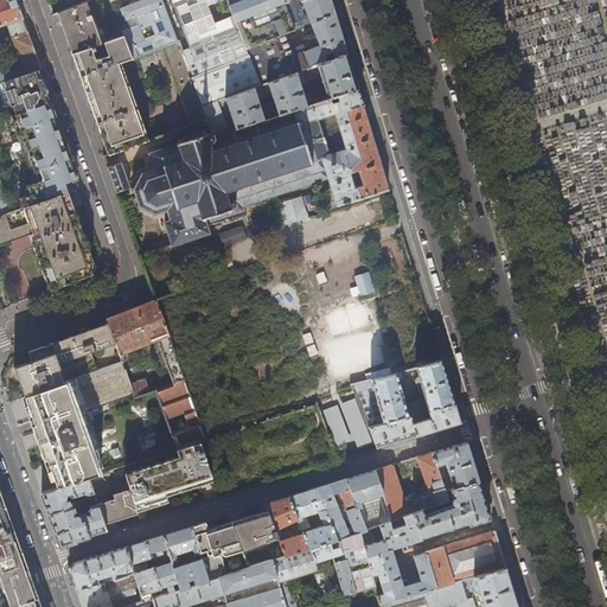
[(16,0),(0,0),(0,25),(6,24),(21,63),(0,71),(0,82),(4,82),(38,70),(40,69),(24,23),(16,0)]
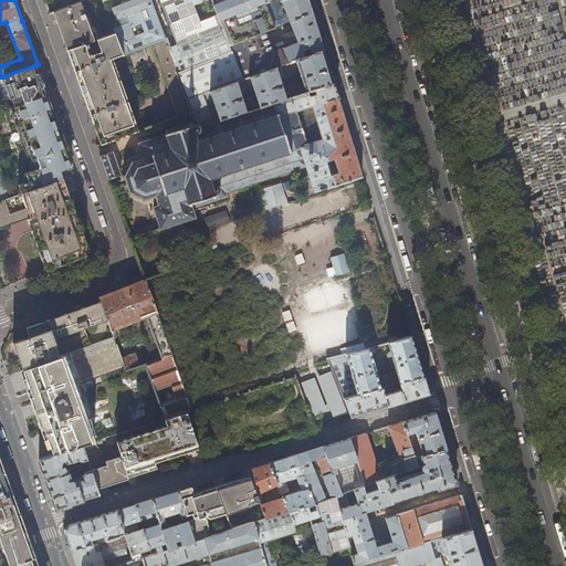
[(102,0),(159,0),(175,41),(168,44),(179,71),(231,51),(229,45),(210,0),(102,0)]
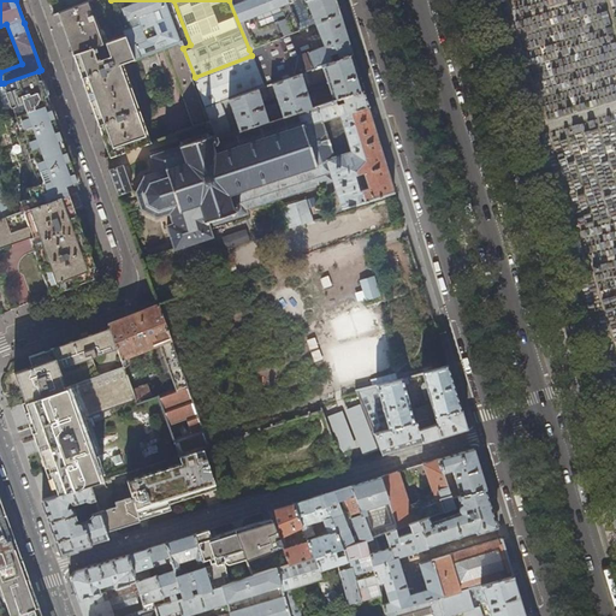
[(123,31),(125,35),(134,59),(164,47),(181,41),(182,41),(181,37),(178,37),(164,0),(143,0),(122,9),(126,22),(137,18),(140,24),(123,31)]
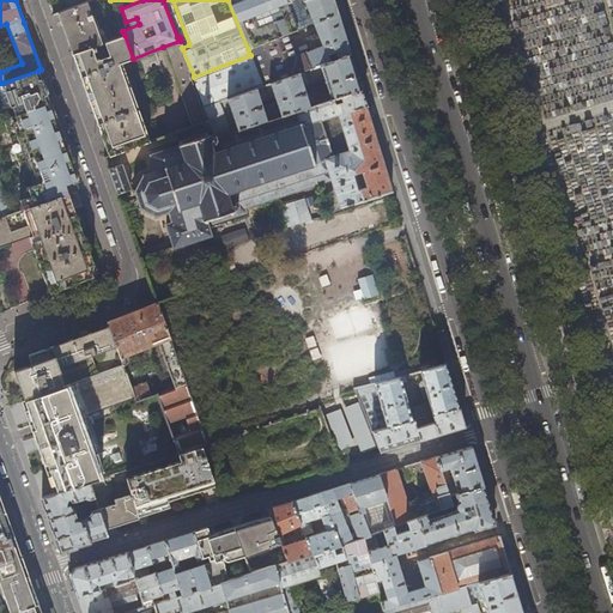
[(228,0),(248,49),(286,34),(314,23),(338,13),(333,0),(228,0)]
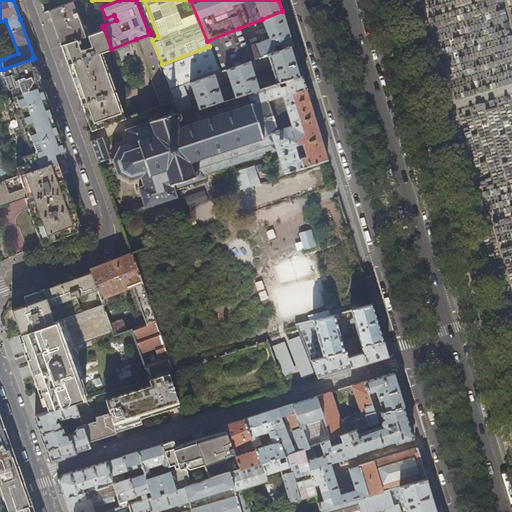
[(85,36),(73,1),(48,11),(54,29),(60,45),(85,36)]
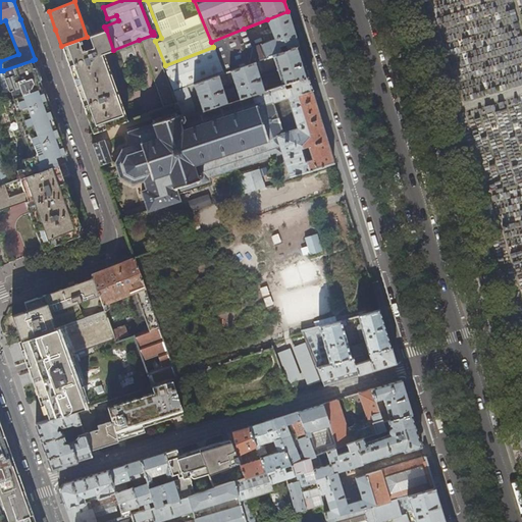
[(289,16),(288,11),(267,19),(269,24),(275,39),(251,49),(244,29),(211,42),(213,47),(165,65),(163,66),(172,92),(298,46),(294,34),(289,16)]
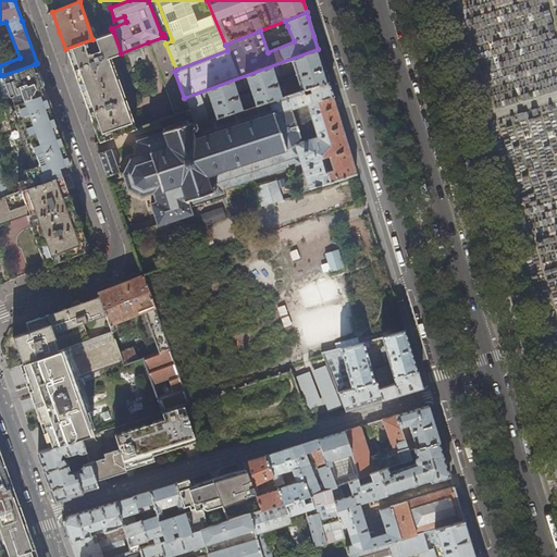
[(113,32),(93,39),(65,49),(73,70),(81,93),(99,141),(136,128),(110,58),(121,53),(113,32)]
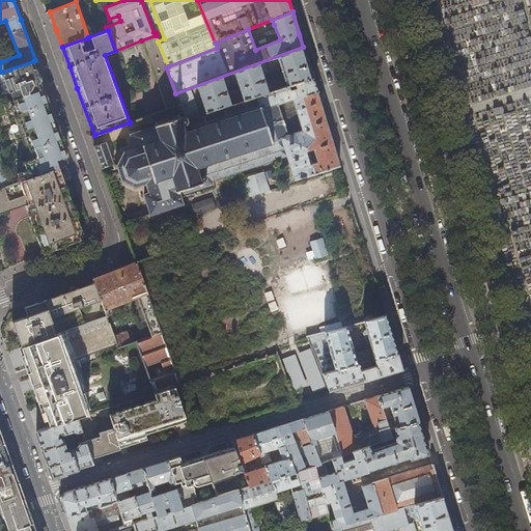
[(158,42),(156,35),(141,40),(166,109),(176,106),(180,105),(175,93),(166,67),(168,66),(158,42)]
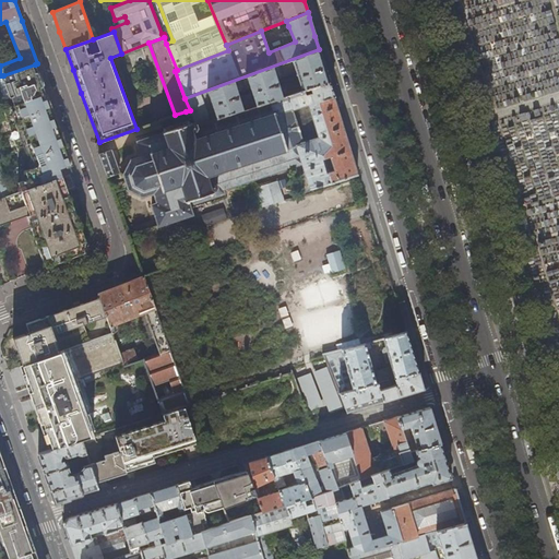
[(301,91),(304,91),(310,88),(329,82),(324,67),(319,49),(185,98),(190,110),(195,126),(197,126),(271,102),(286,96),(301,92),(301,91)]
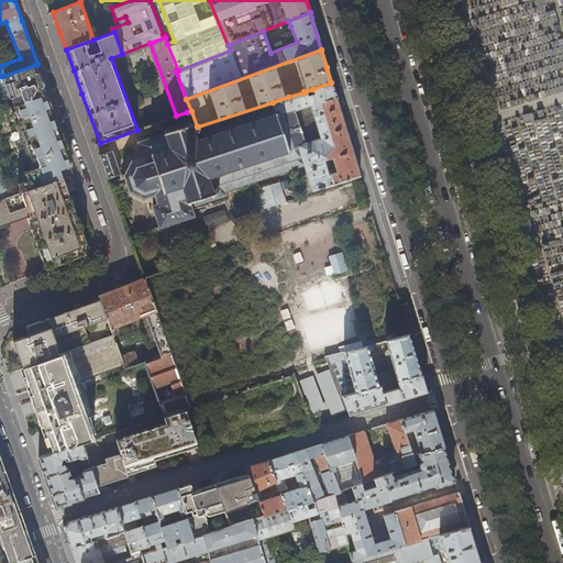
[(14,106),(46,95),(40,77),(35,65),(3,76),(14,106)]
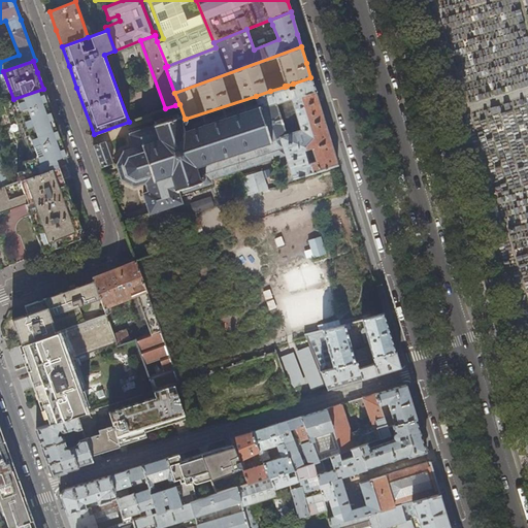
[(311,79),(310,77),(293,84),(294,88),(288,90),(287,86),(285,86),(285,87),(270,91),(274,103),(290,98),(292,103),(300,130),(284,134),(277,136),(284,156),(291,179),(337,165),(317,96),(311,79)]
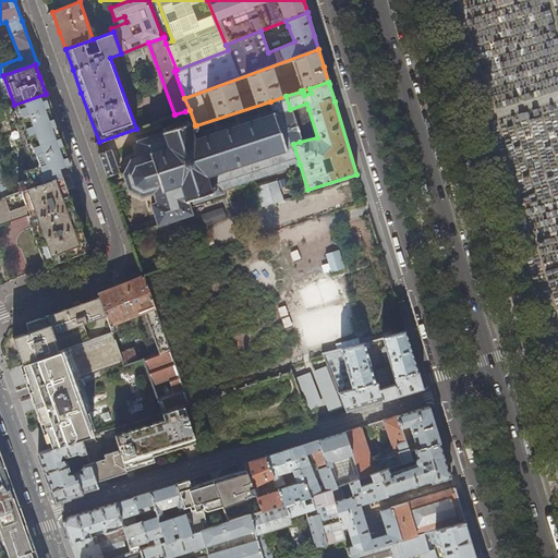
[(53,117),(46,94),(14,105),(2,109),(25,169),(28,178),(23,180),(19,181),(21,190),(72,171),(69,165),(70,164),(53,117)]
